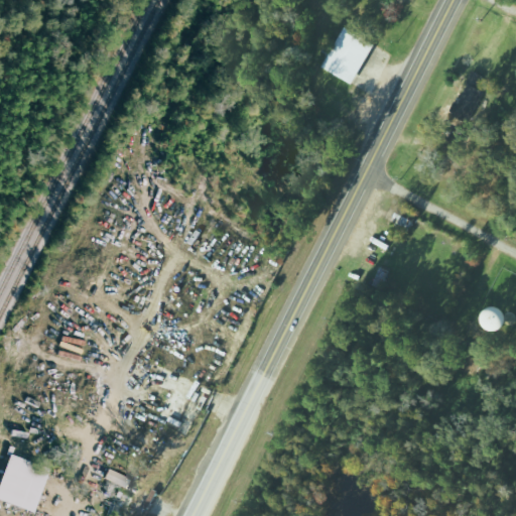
[(377,42),(346,26),(324,68),(355,84),(377,42)]
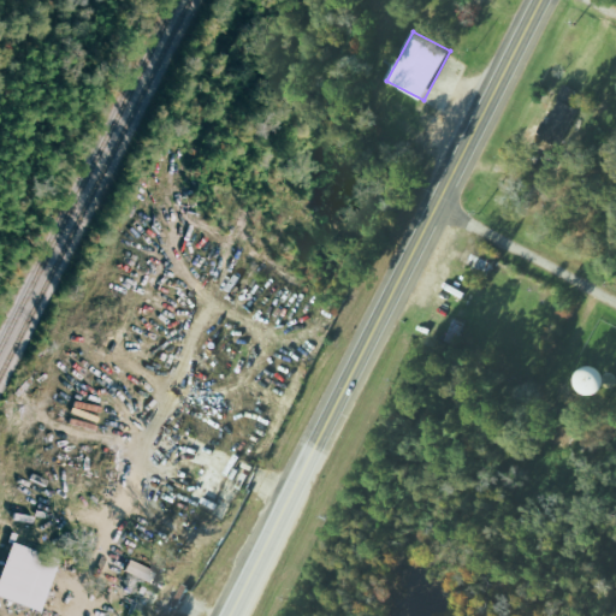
[(615,388),(615,365),(605,365),(605,389),(615,388)]
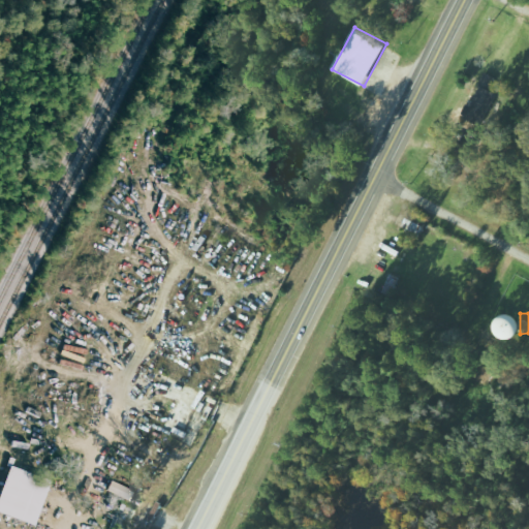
[(0,512),(36,524),(51,478),(9,466),(0,497),(0,512)]
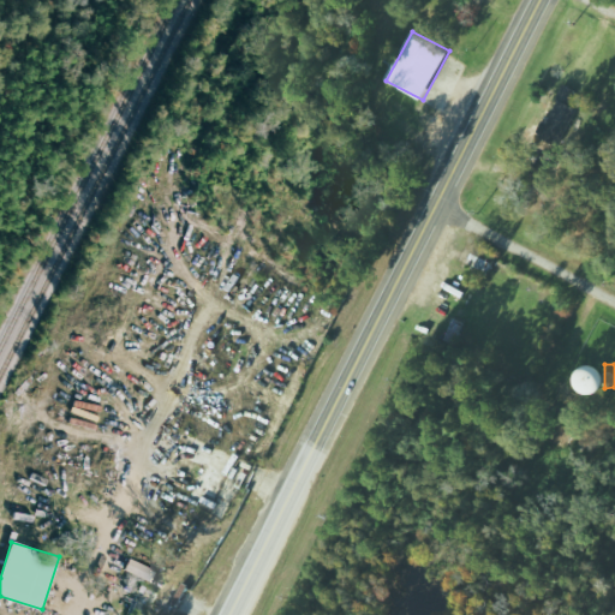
[(125,569),(153,583),(159,572),(130,559),(125,569)]
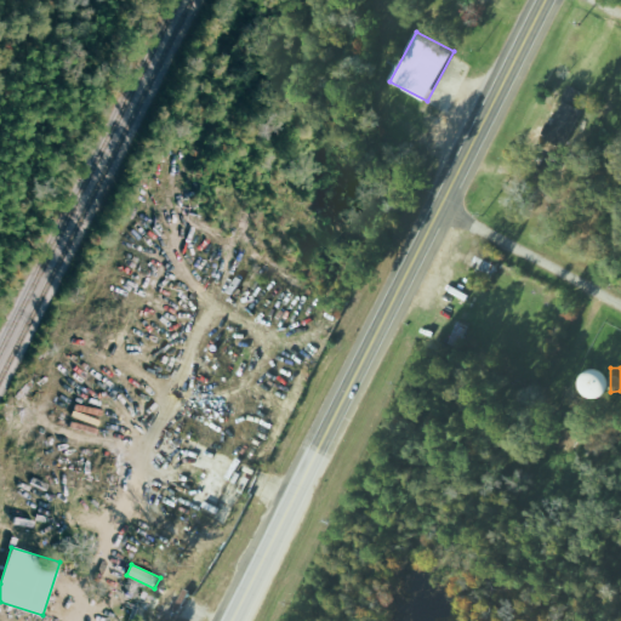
[(135,619),(147,620),(151,608),(137,605),(135,619)]
